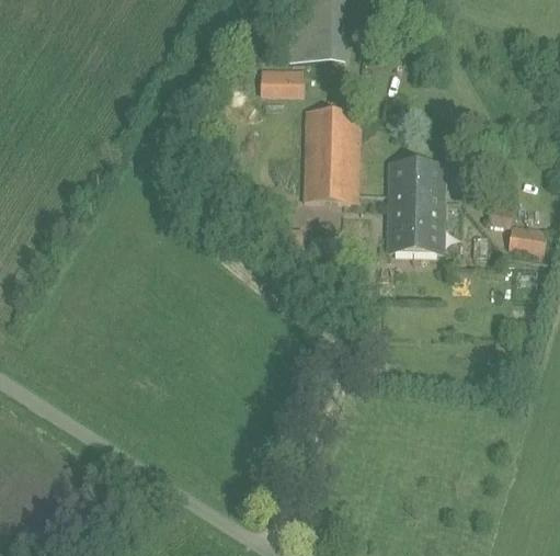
[(301,0),(299,60),(353,64),(356,0),(301,0)]
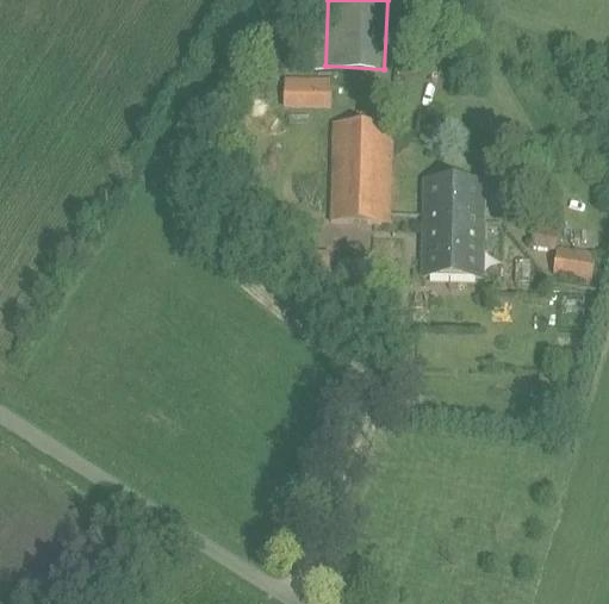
[(284,103),(328,104),(328,76),(283,75),(284,103)]
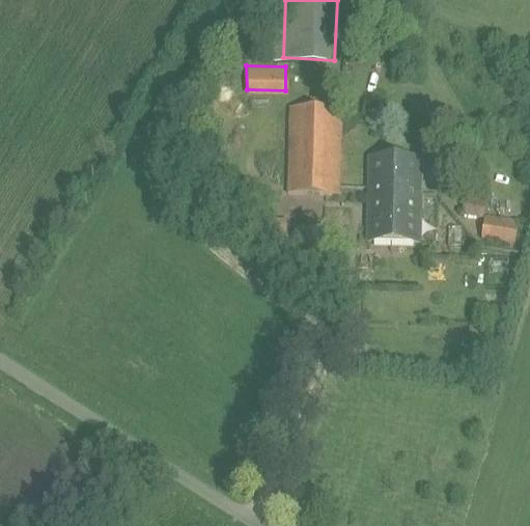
[(340,107),(290,105),(288,190),(338,192),(340,107)]
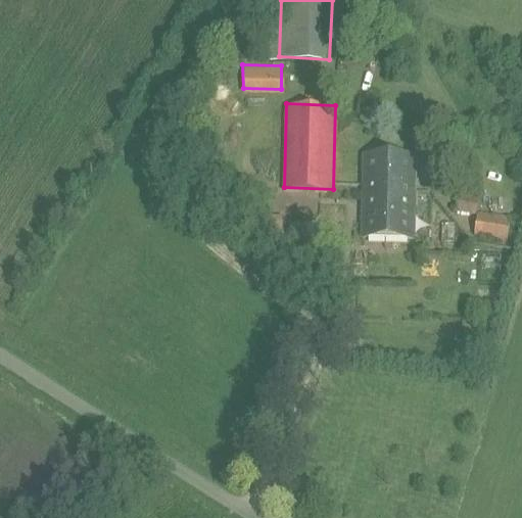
[(364,153),(364,194),(413,195),(414,154),(364,153)]
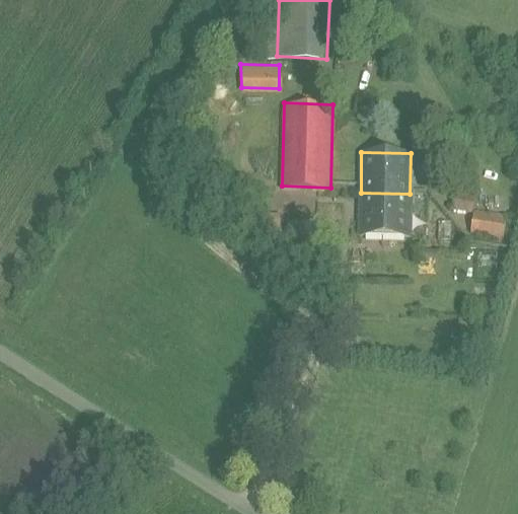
[(453,189),(451,207),(472,210),(474,191),(453,189)]
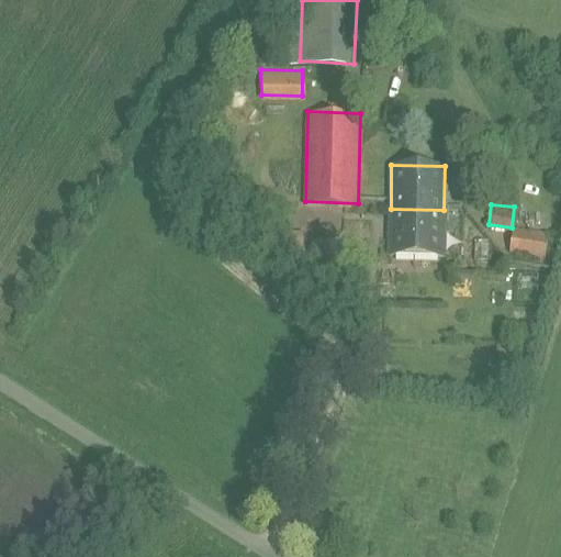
[(444,253),(444,210),(391,209),(390,252),(444,253)]
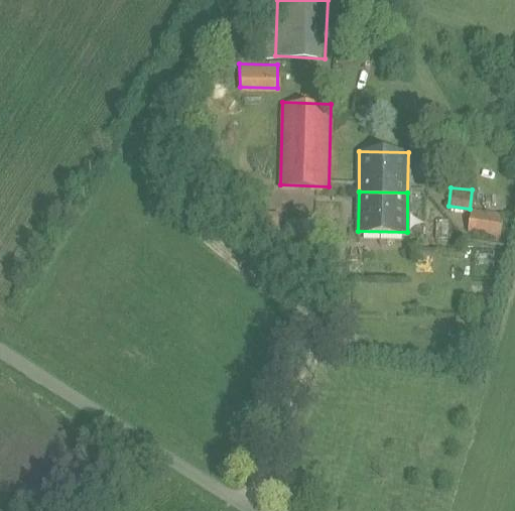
[(471,207),(467,230),(500,235),(503,212),(471,207)]
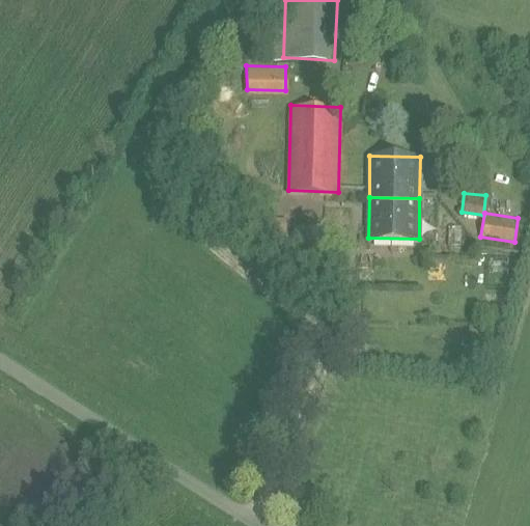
[(448,224),(448,243),(461,243),(461,224),(448,224)]
